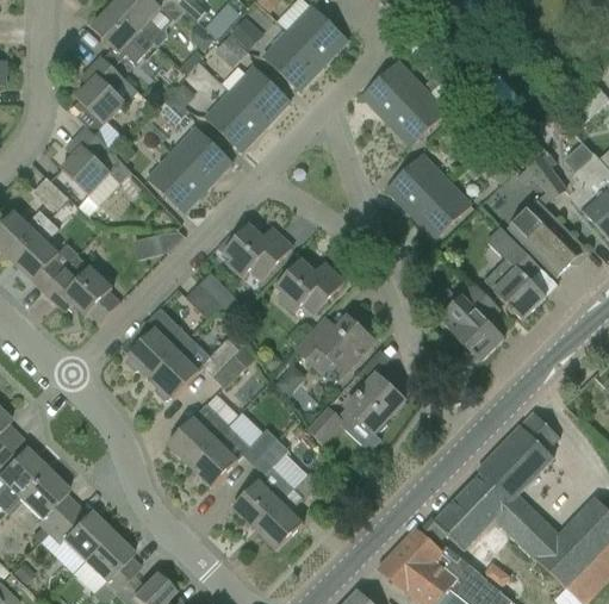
[(115,0),(110,5),(151,43),(161,33),(145,19),(159,5),(154,0),(115,0)]
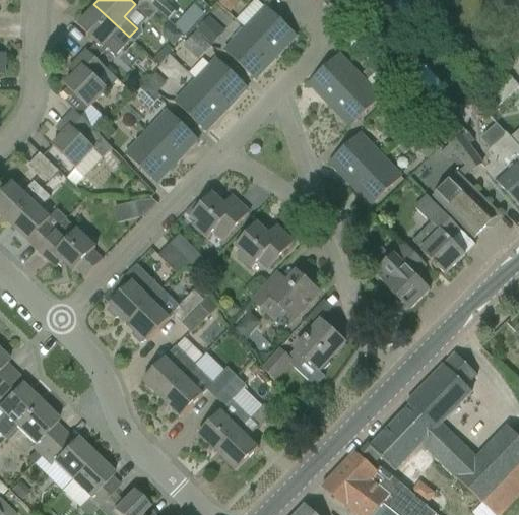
[(147,0),(156,8),(167,19),(175,9),(166,0),(147,0)]
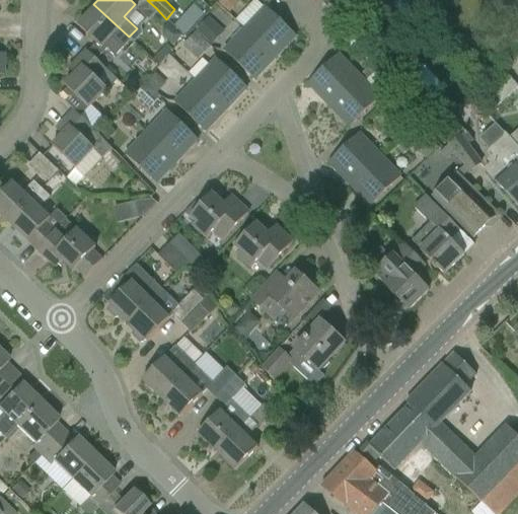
[(186,31),(205,10),(194,0),(192,0),(173,20),(186,31)]
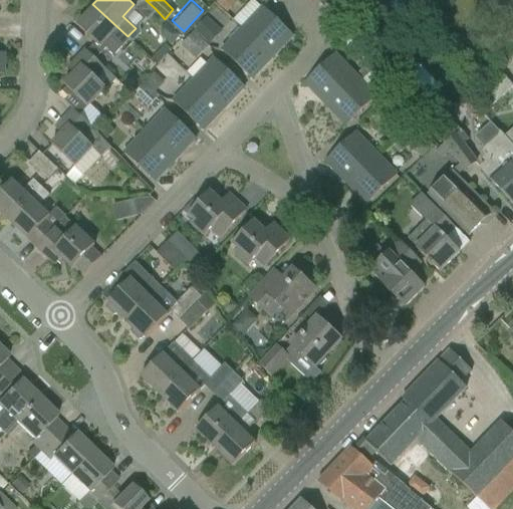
[(216,0),(226,9),(234,0),(216,0)]
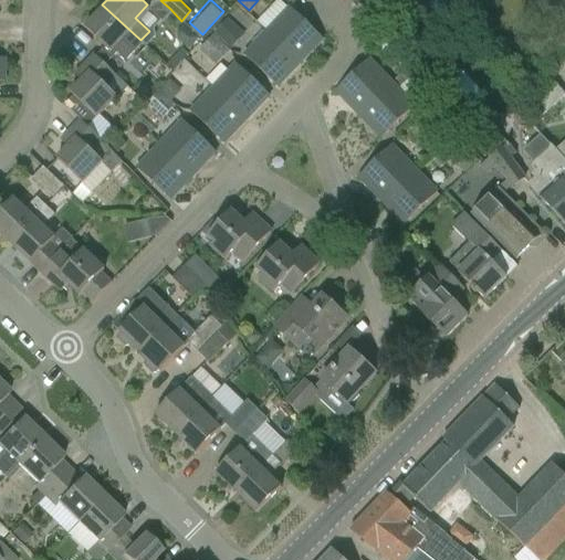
[(104,43),(95,52),(105,61),(115,49),(124,57),(133,48),(133,49),(140,40),(102,4),(84,24),(104,43)]
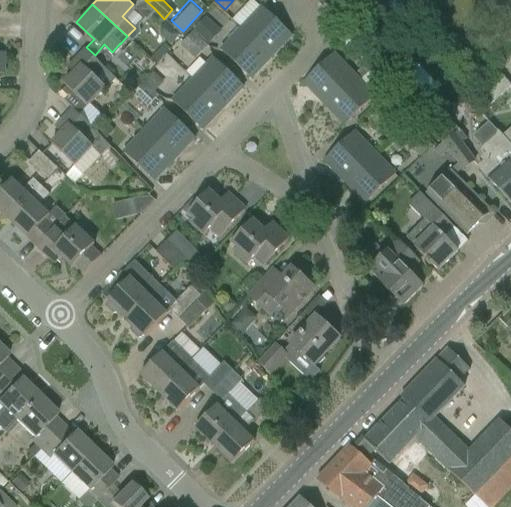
[(240,25),(271,54),(291,32),(261,4),(240,25)]
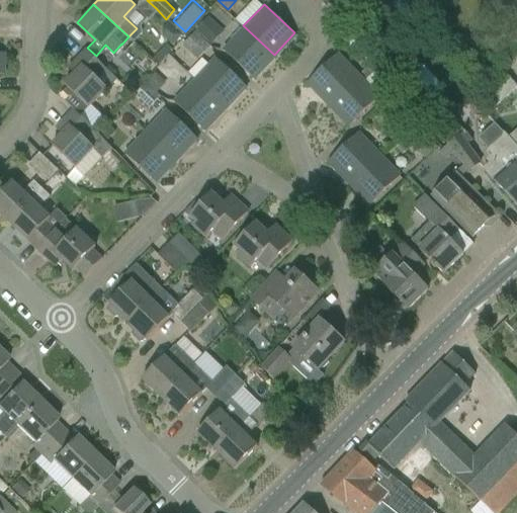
[(366,20),(367,20),(369,20),(370,19),(371,19),(372,18),(373,16),(373,15),(374,14),(373,12),(373,11),(372,10),(371,9),(370,8),(369,7),(367,7),(366,7),(364,8),(363,9),(362,10),(361,11),(361,12),(361,14),(361,15),(361,16),(362,18),(363,19),(364,19),(366,20)]
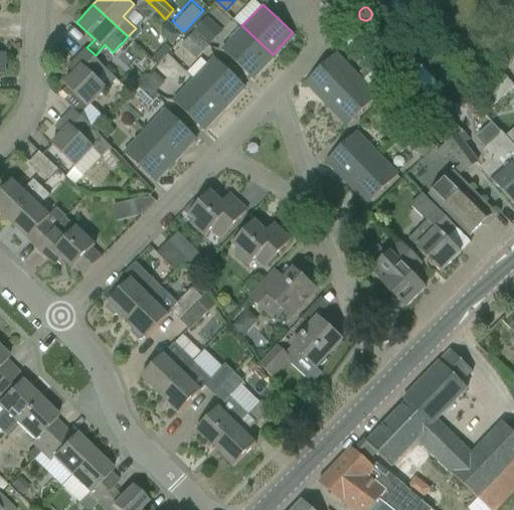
[(195,26),(205,36),(217,24),(207,14),(195,26)]
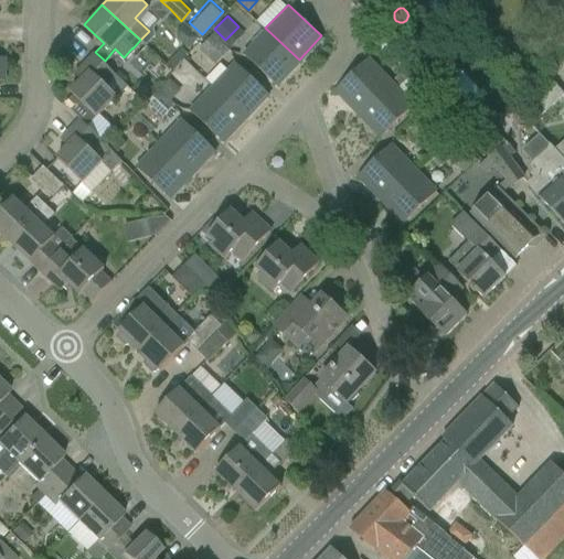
[(563,44),(563,18),(553,39),(563,44)]
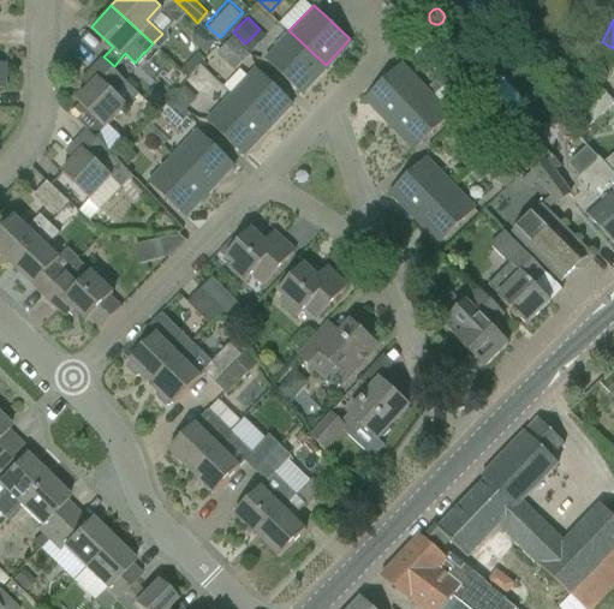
[(192,31),(192,39),(206,49),(215,37),(200,24),(192,31)]
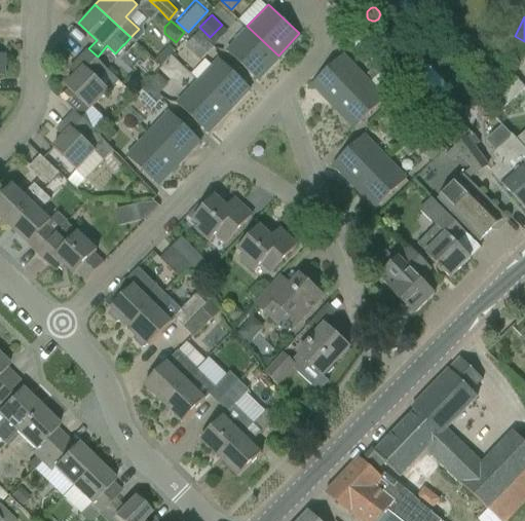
[(374,32),(384,46),(395,39),(384,24),(374,32)]
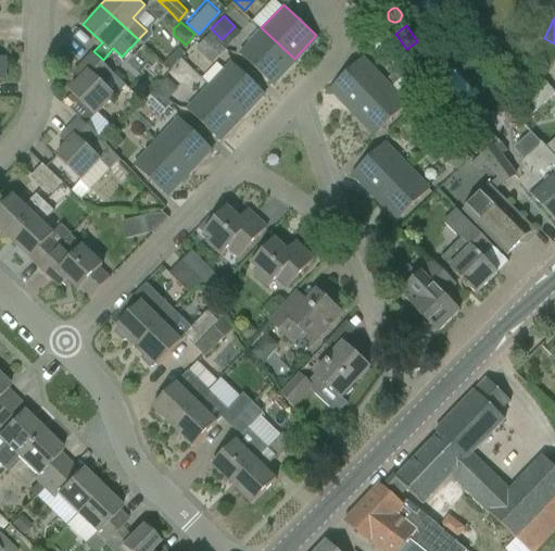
[(294,59),(261,27),(239,51),(272,82),(294,59)]
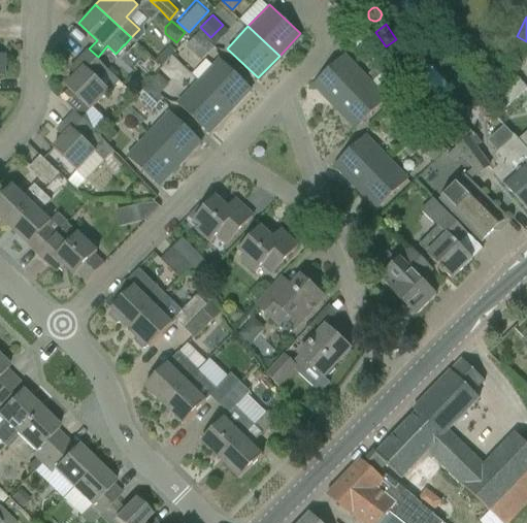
[(355,45),(364,36),(357,28),(356,27),(346,37),(347,37),(355,45)]
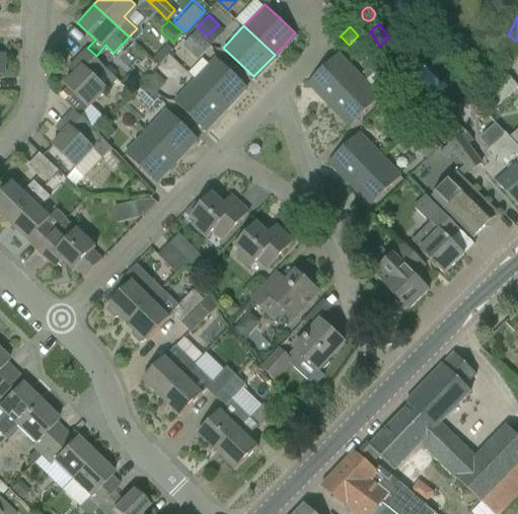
[(211,44),(196,29),(183,42),(199,57),(211,44)]
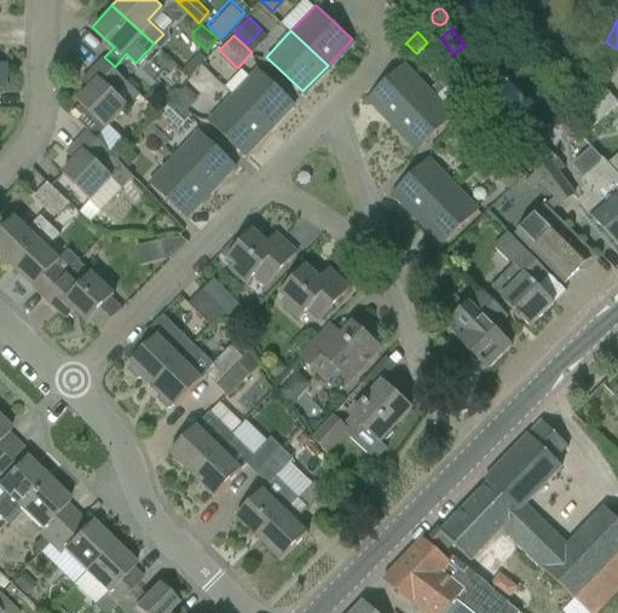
[(87,127),(86,127),(96,136),(127,102),(113,88),(125,76),(115,67),(104,57),(102,56),(81,77),(88,85),(76,98),(81,103),(73,113),(71,110),(70,111),(87,127)]
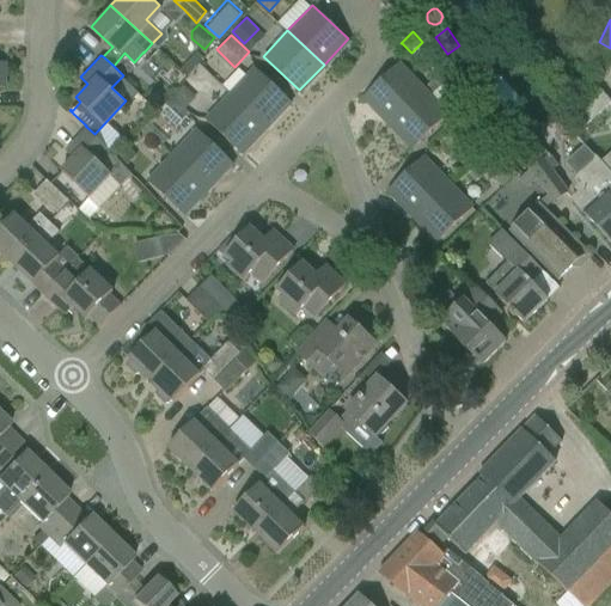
[(422,86),(398,60),(362,95),(386,121),(422,86)]
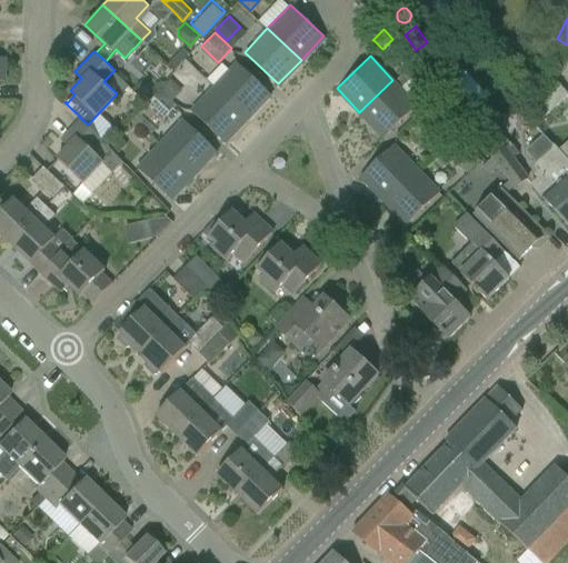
[(392,80),(400,88),(420,69),(414,60),(392,80)]
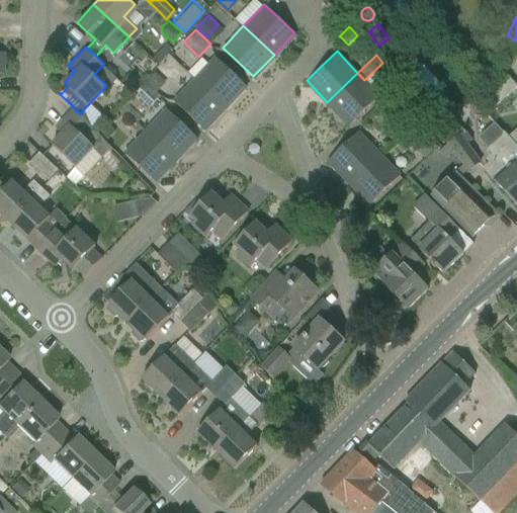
[(245,84),(214,56),(194,77),(225,106),(245,84)]
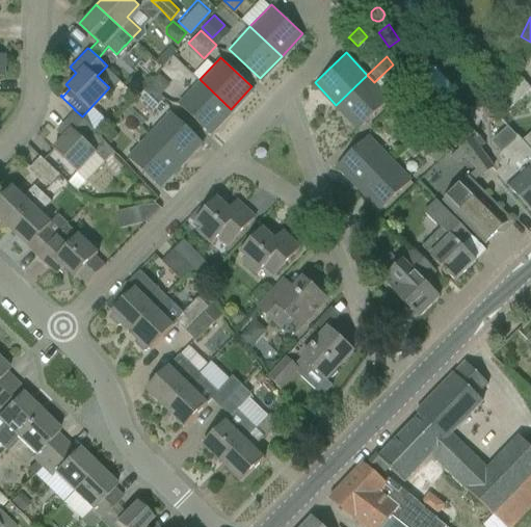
[(161,91),(169,82),(159,73),(150,82),(161,91)]
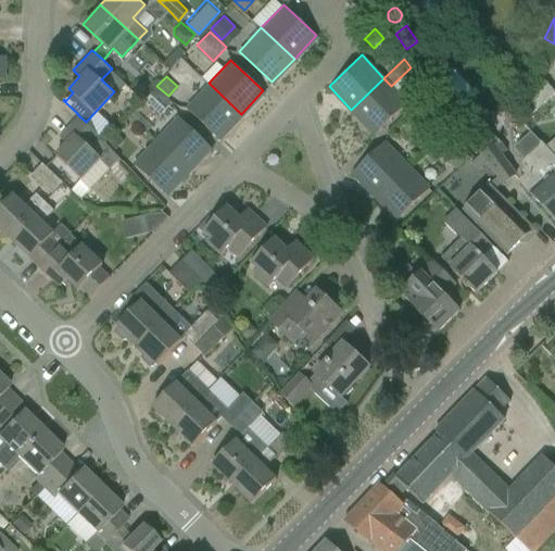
[(554,89),(543,76),(528,102),(533,109),(554,89)]
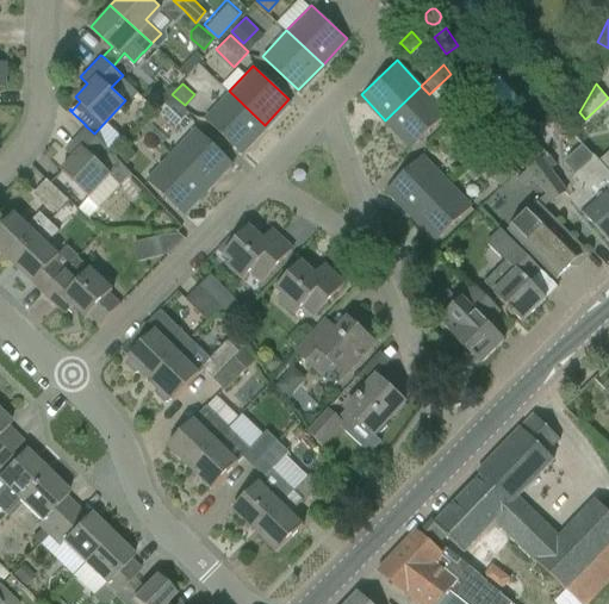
[(421,86),(385,120),(410,145),(446,111),(429,94),(421,86)]
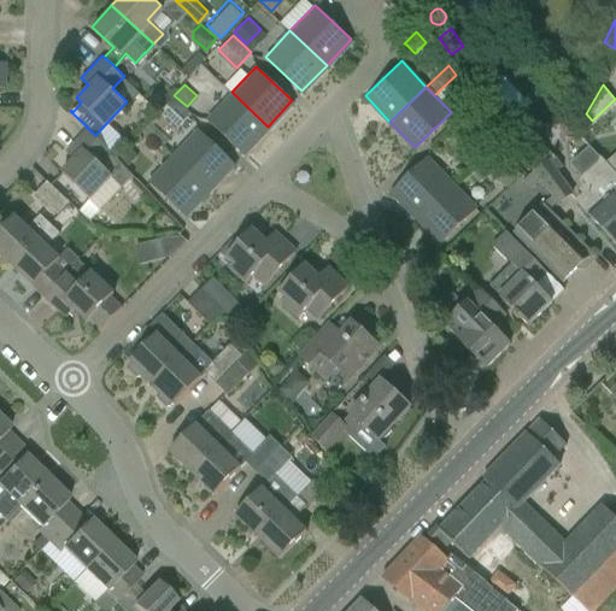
[(164,98),(154,89),(148,97),(157,105),(164,98)]
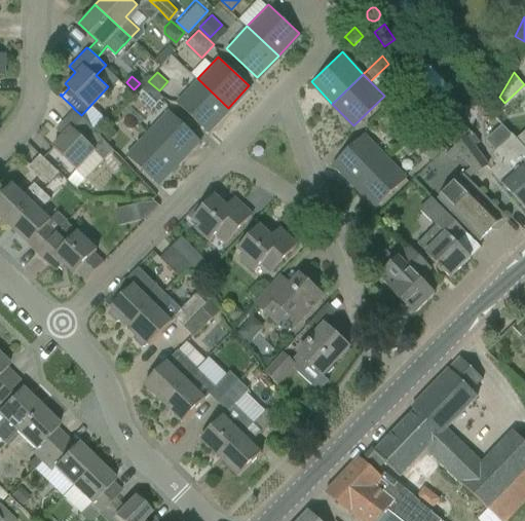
[(208,131),(228,108),(197,78),(176,101),(208,131)]
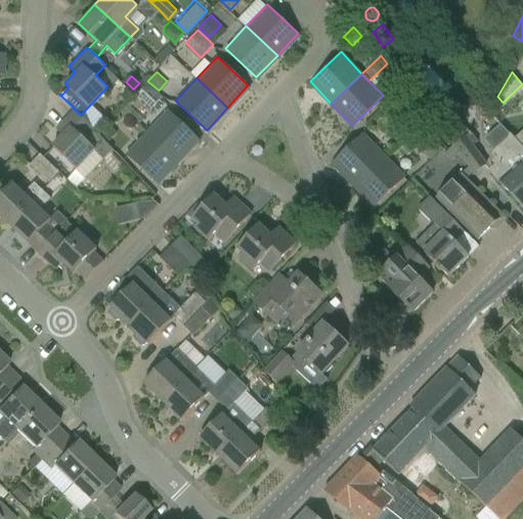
[(136,93),(139,97),(149,105),(150,106),(161,95),(146,82),(136,93)]
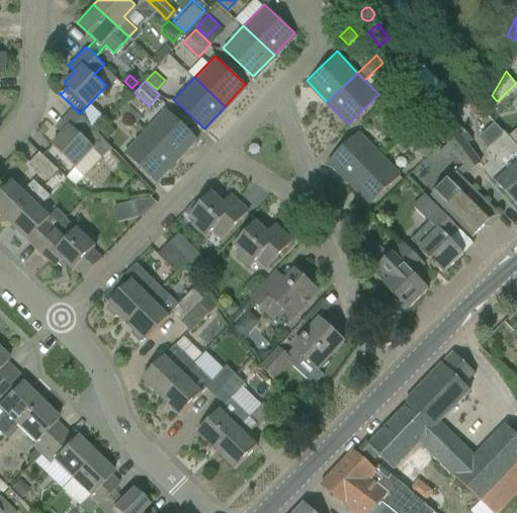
[(111,145),(102,137),(103,136),(90,123),(80,113),(72,106),(55,125),(61,132),(51,142),(75,165),(90,149),(90,150),(92,148),(101,156),(111,145)]
